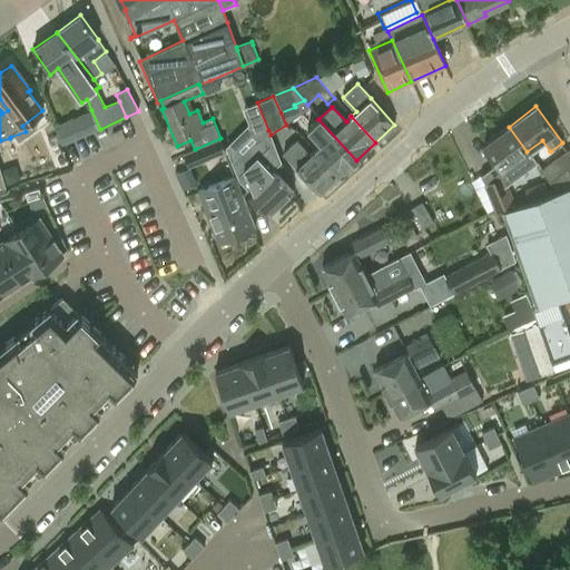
[(91,110),(53,125),(61,146),(100,129),(91,110)]
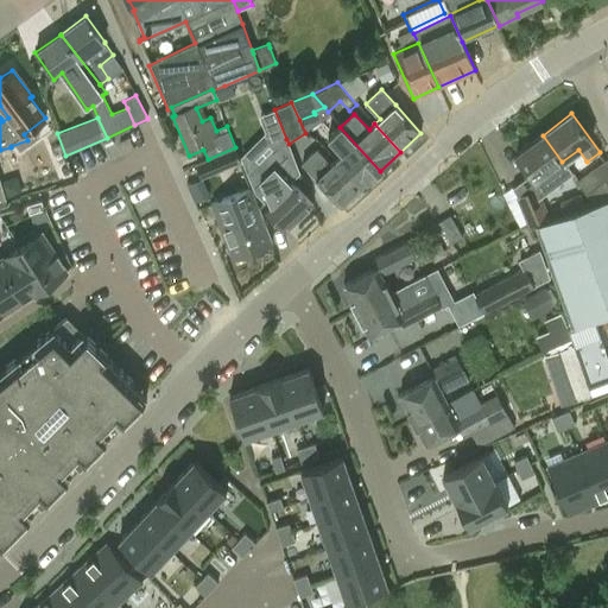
[(342,153),(336,159),(362,188),(380,171),(340,127),(328,139),(342,153)]
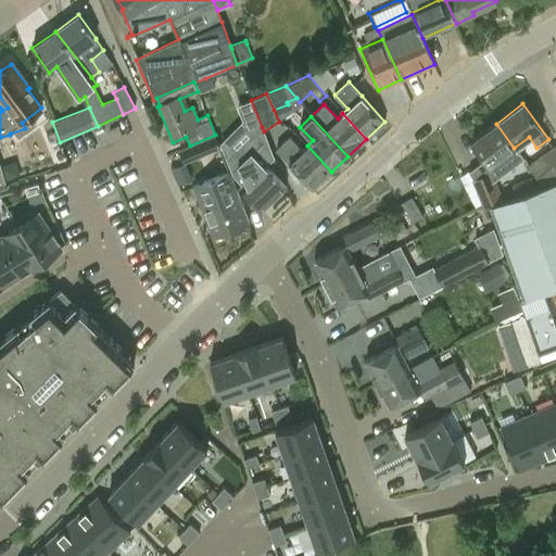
[(484,160),(468,172),(483,209),(490,205),(504,201),(493,177),(520,156),(514,148),(496,124),(471,142),(484,160)]
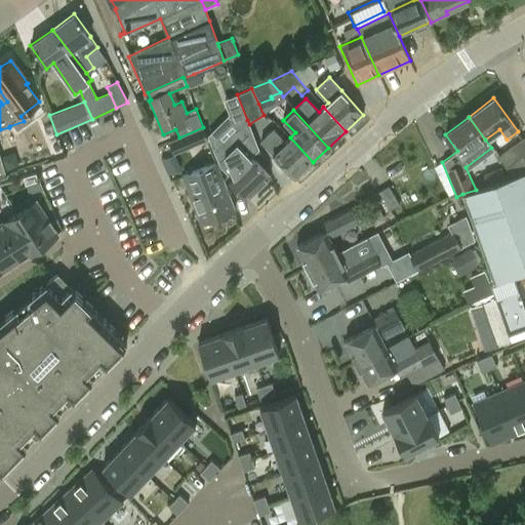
[(111,119),(102,123),(107,133),(116,129),(111,119)]
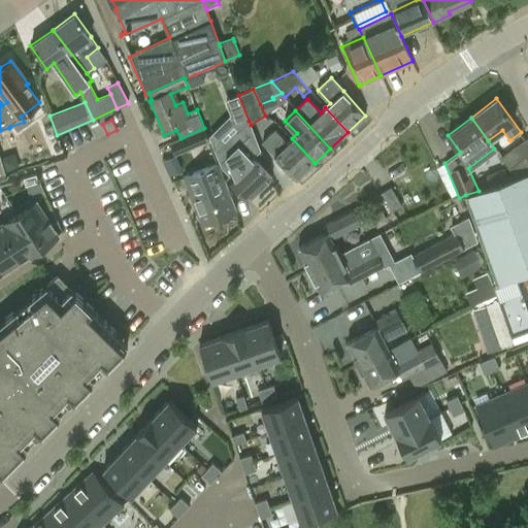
[(249,121),(217,152),(223,165),(231,174),(226,178),(248,201),(272,177),(252,156),(259,147),(251,125),(249,121)]
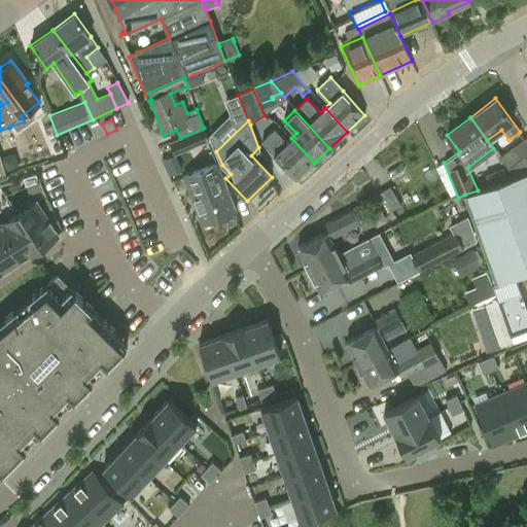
[(204,128),(180,138),(169,142),(174,155),(209,140),(204,128)]
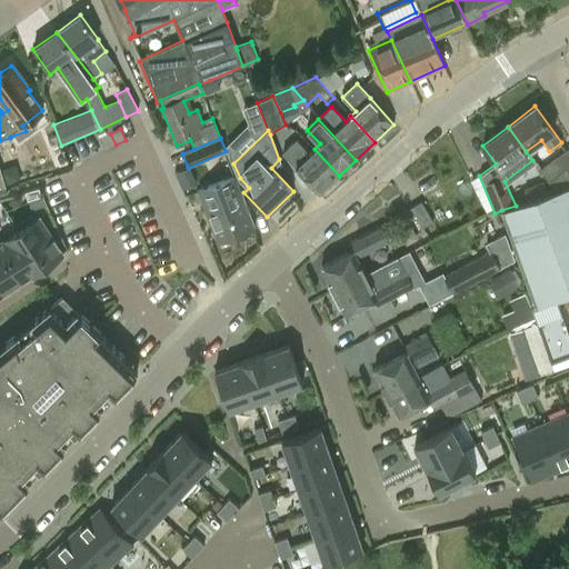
[(282,152),(296,167),(295,167),(319,193),(339,176),(315,149),(310,153),(297,140),(282,152)]
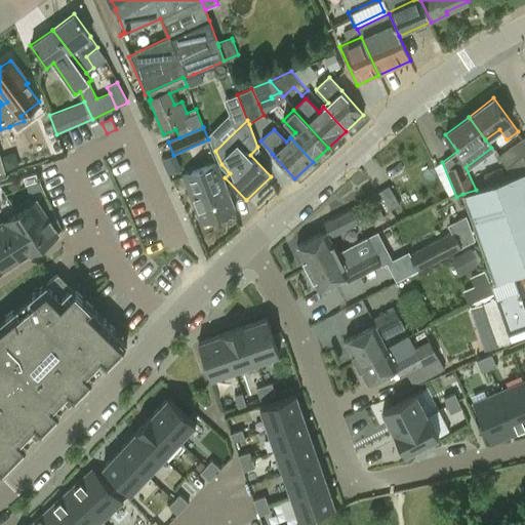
[(506,167),(510,177),(524,171),(524,160),(523,156),(524,154),(524,139),(524,138),(498,157),(506,167)]
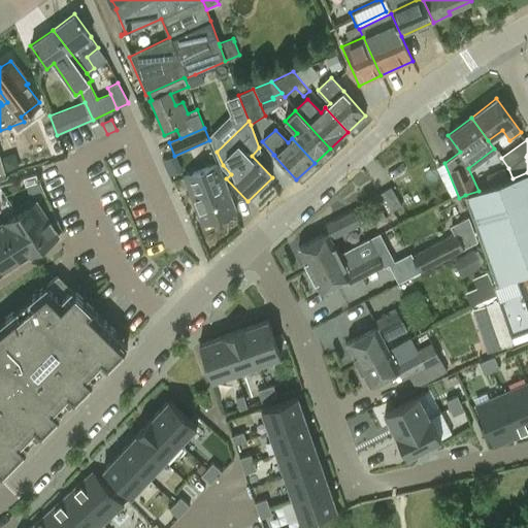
[(218,163),(183,176),(202,226),(236,212),(218,163)]
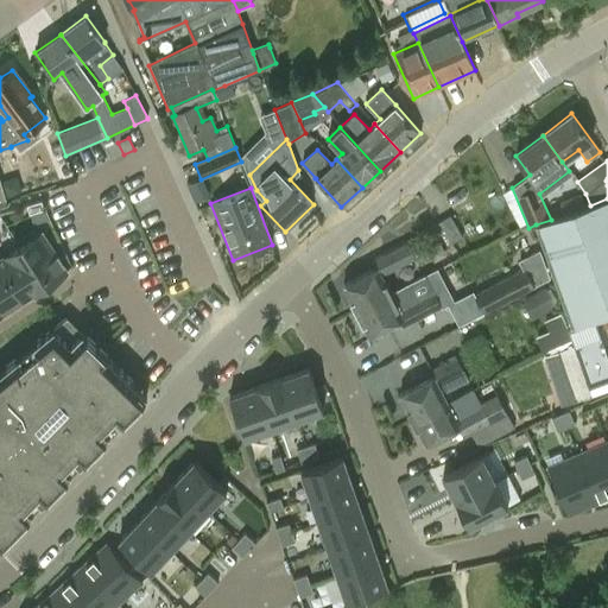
[(551,220),(536,225),(571,327),(572,325),(596,391),(607,386),(607,336),(601,316),(607,312),(607,198),(590,206),(577,210),(551,220)]
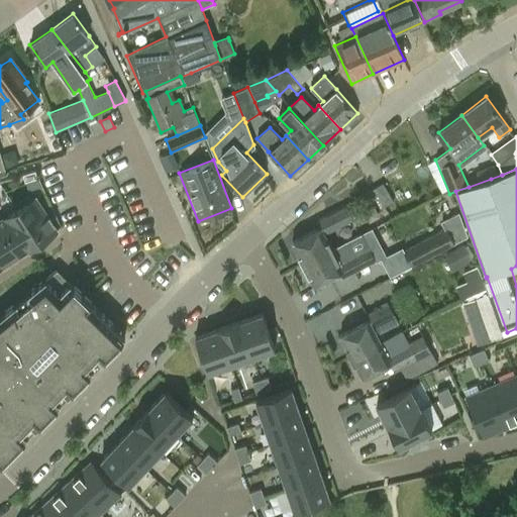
[(34,171),(22,175),(24,182),(37,178),(34,171)]
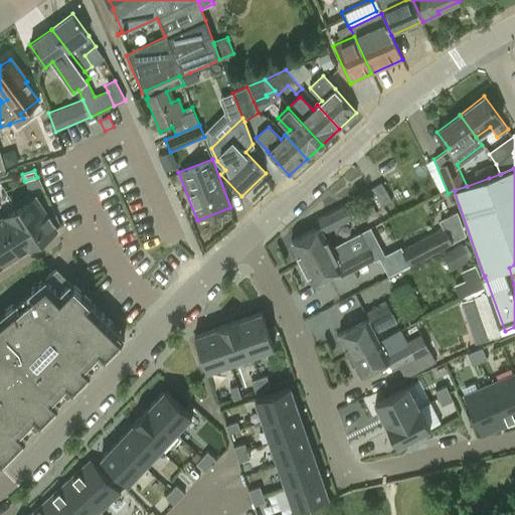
[(371,188),(382,206),(391,201),(381,183),(371,188)]
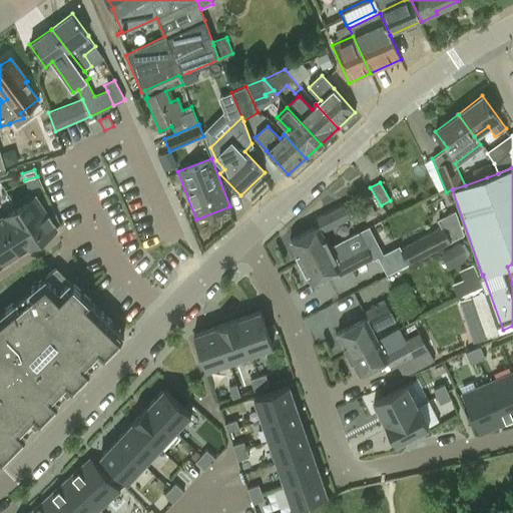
[(38,240),(56,228),(35,195),(16,206),(38,240)]
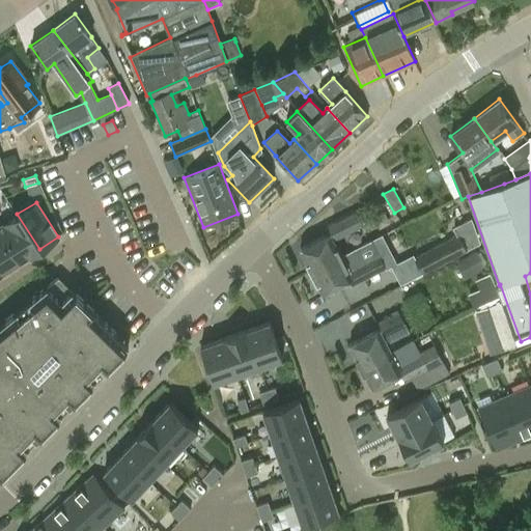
[(340,255),(333,242),(363,227),(355,212),(325,226),(329,234),(300,250),(310,271),(340,255)]
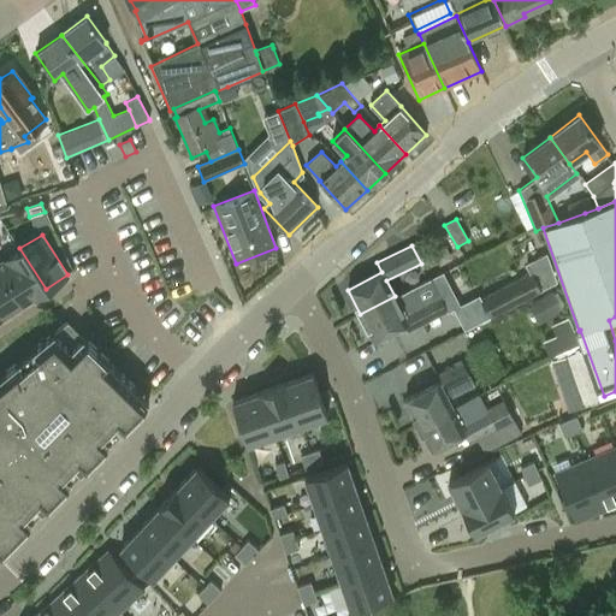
[(34,294),(35,295),(46,289),(19,248),(0,260),(0,266),(22,301),(34,294)]
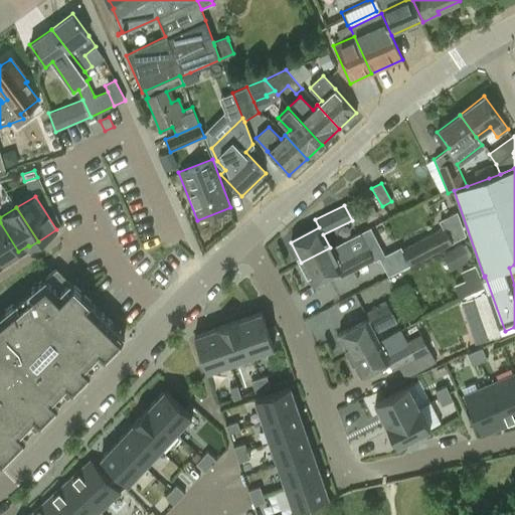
[(454,242),(453,241),(466,235),(457,211),(439,221),(442,227),(402,248),(410,266),(454,242)]
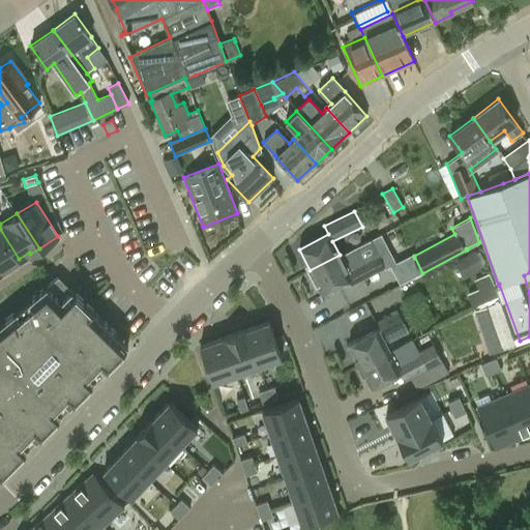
[(0,270),(19,259),(0,229),(0,270)]
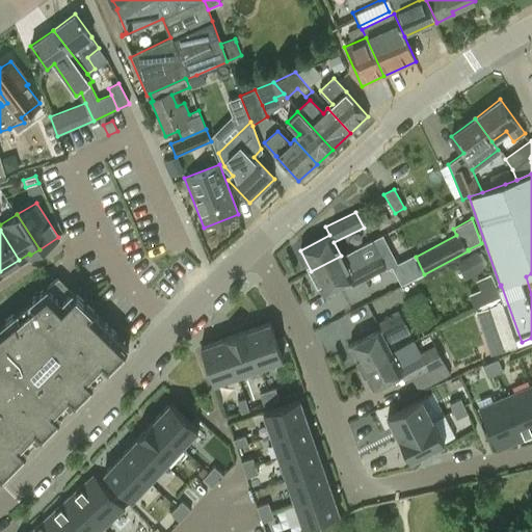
[(373,240),(342,257),(341,256),(311,271),(322,292),(351,277),(354,284),(387,267),(373,240)]
